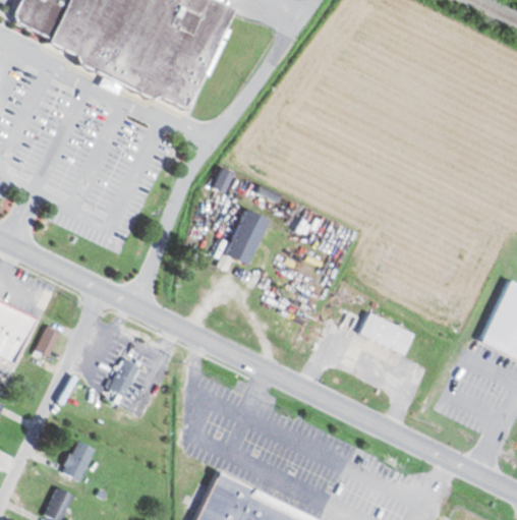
[(69,0),(20,0),(13,14),(15,21),(51,39),(69,0)]
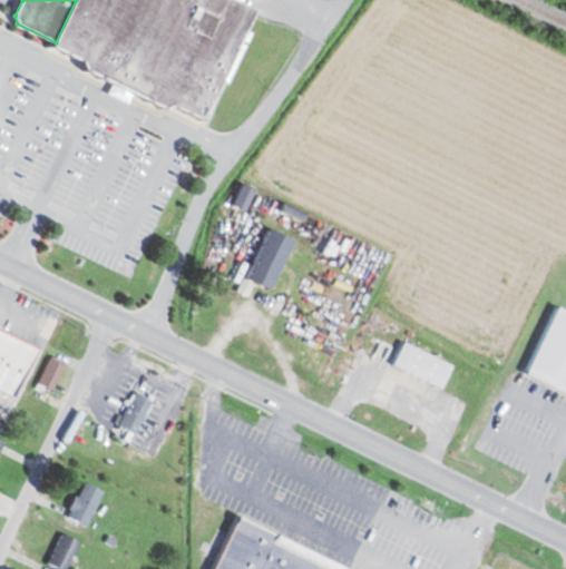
[(203,119),(223,79),(231,84),(249,45),(242,41),(243,39),(251,42),(255,32),(247,29),(257,10),(236,0),(76,0),(56,42),(54,46),(84,60),(86,70),(114,85),(109,94),(130,104),(135,94),(165,108),(174,105),(203,119)]
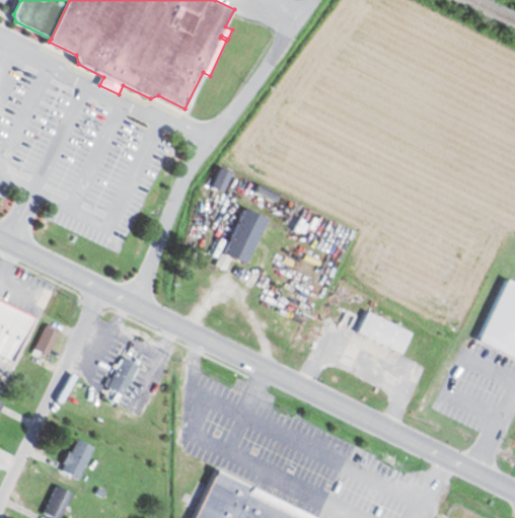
[(249,266),(270,219),(246,209),(221,267),(229,270),(234,259),(249,266)]
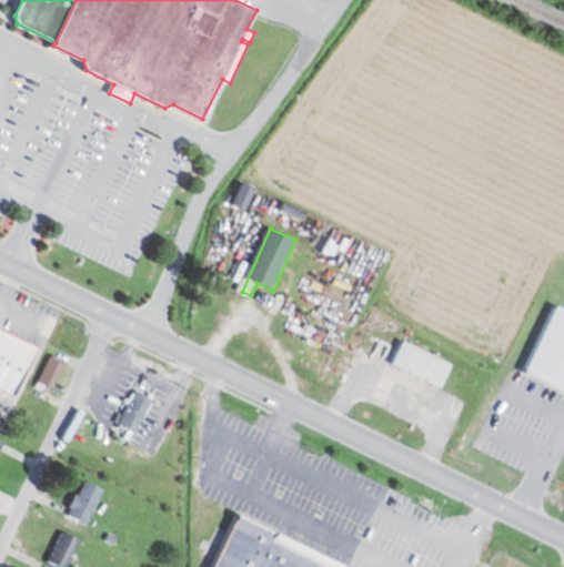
[(563,307),(559,305),(525,373),(563,392),(563,307)]
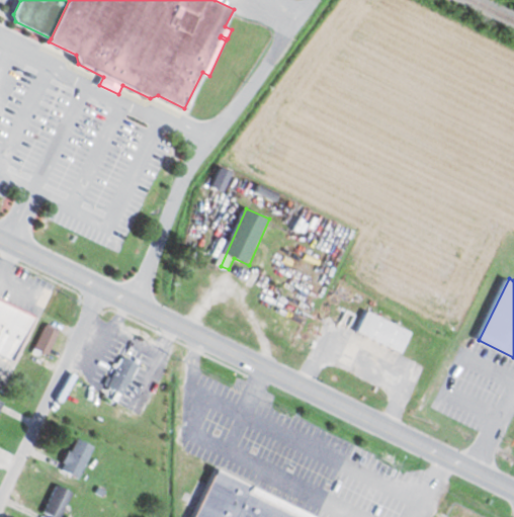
[(404,354),(413,332),(368,312),(358,334),(404,354)]
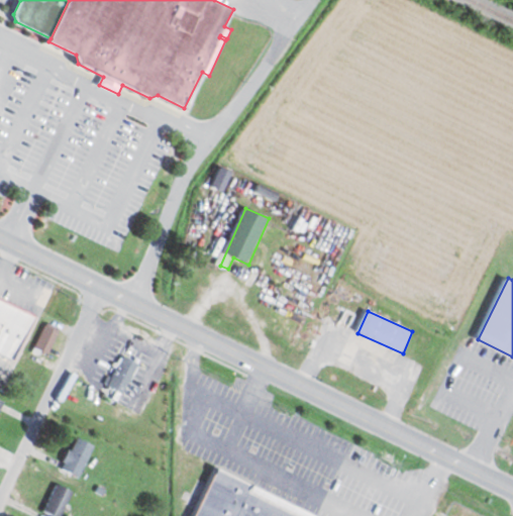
[(62,331),(48,325),(37,348),(50,354),(62,331)]
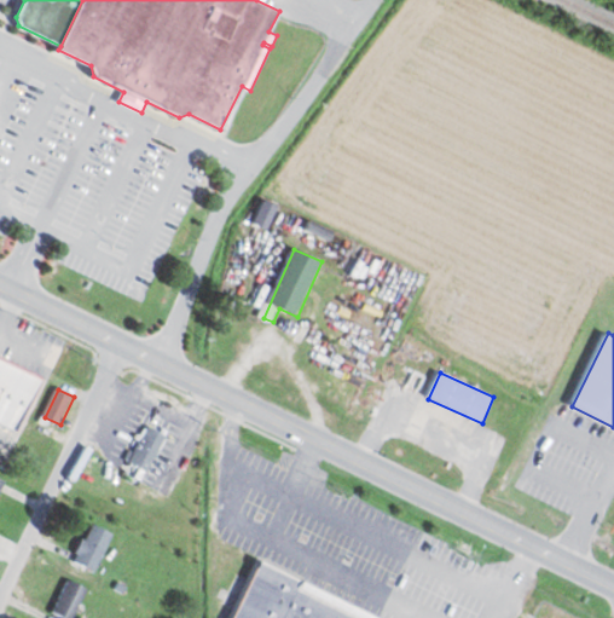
[(169,437),(149,427),(131,463),(151,473),(169,437)]
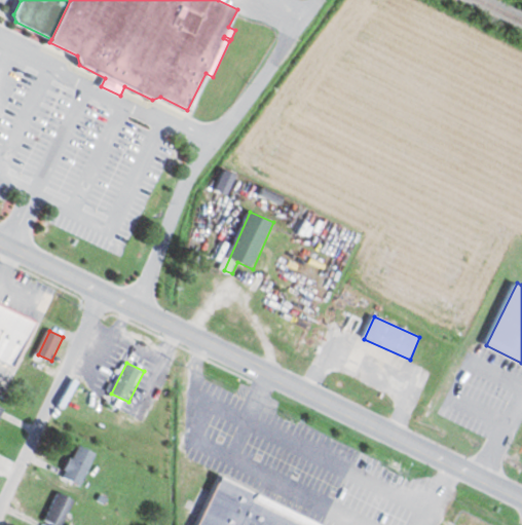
[(66,481),(85,487),(96,452),(76,446),(66,481)]
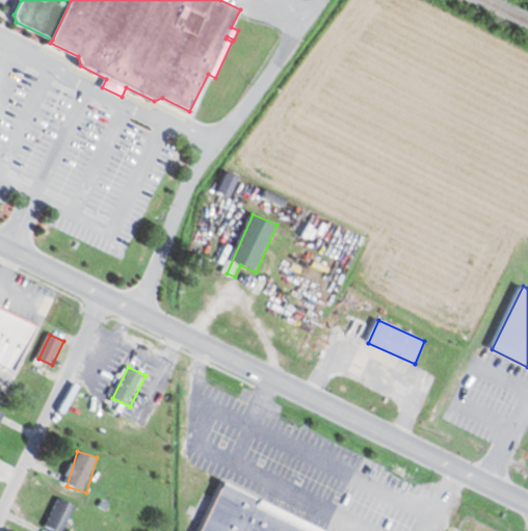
[(323,530),(221,485),(200,530),(323,530)]
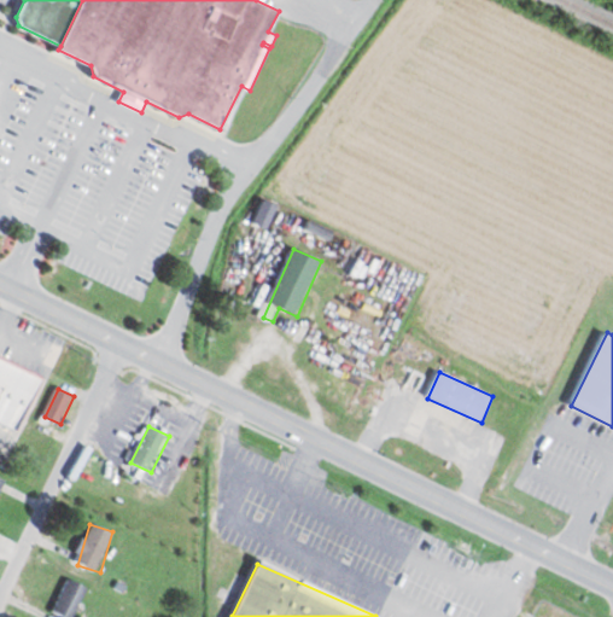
[(75,616),(89,588),(70,580),(56,613),(63,616),(75,616)]
